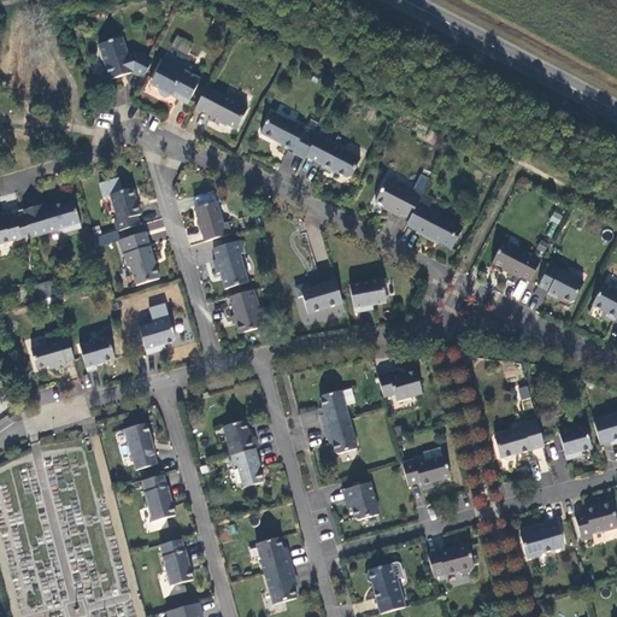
[(175,35),(171,47),(188,53),(193,41),(175,35)]
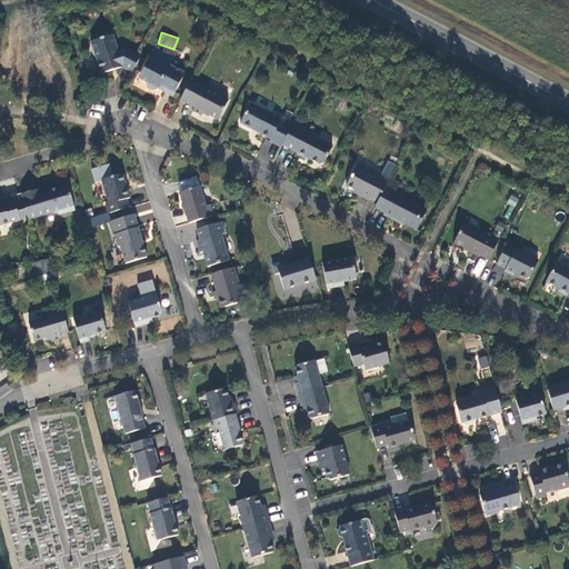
[(96,58),(101,75),(122,68),(132,72),(140,57),(123,48),(117,50),(112,36),(91,41),(92,45),(91,48),(91,49),(91,52),(92,55),(93,56),(95,57),(96,58)]
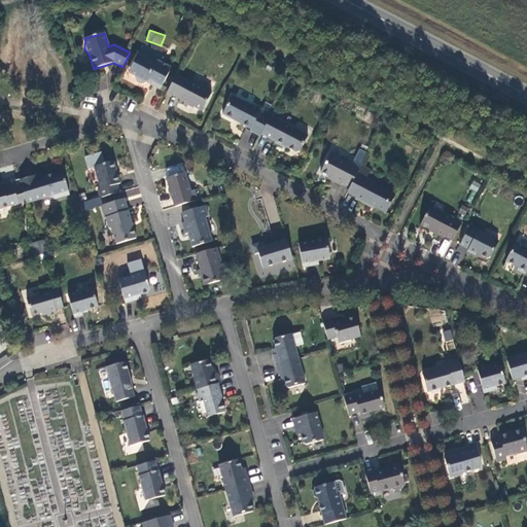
[(139,51),(138,55),(155,64),(157,61),(139,51)]
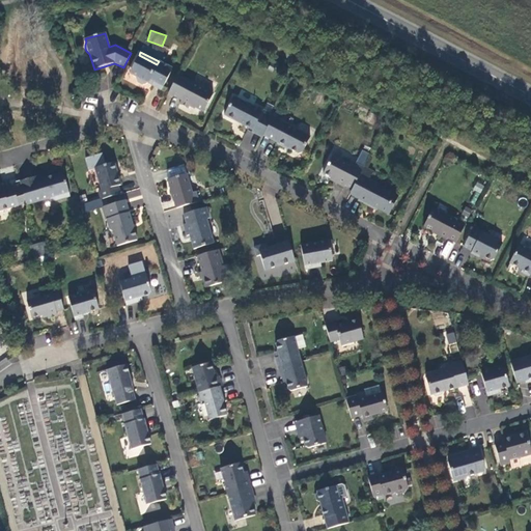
[(151,85),(161,90),(170,72),(172,68),(159,61),(157,64),(139,55),(129,74),(136,77),(136,79),(137,82),(143,85),(146,84),(147,83),(148,83),(149,80),(154,82),(151,85)]
